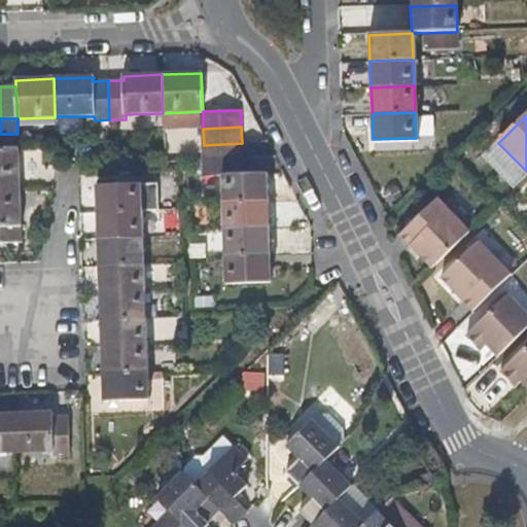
[(0,187),(20,187),(19,148),(18,134),(0,134),(0,187)]
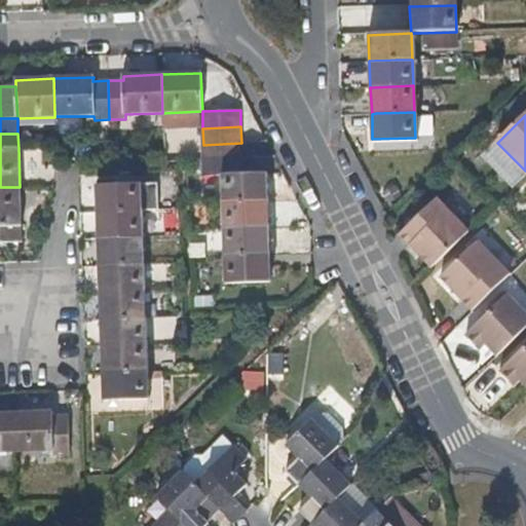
[(241,160),(241,143),(203,145),(203,161),(241,160)]
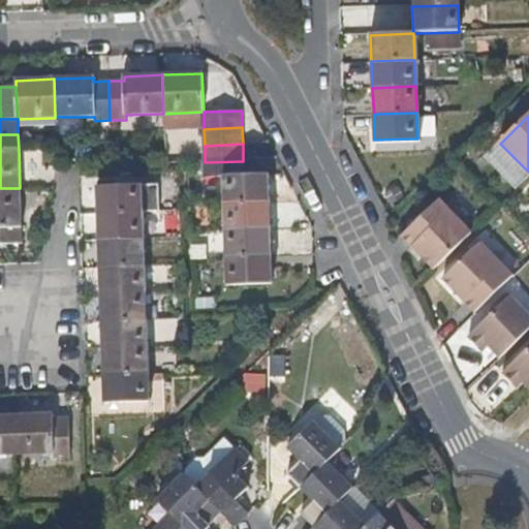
[(243,178),(243,161),(205,162),(206,179),(223,178),(243,178)]
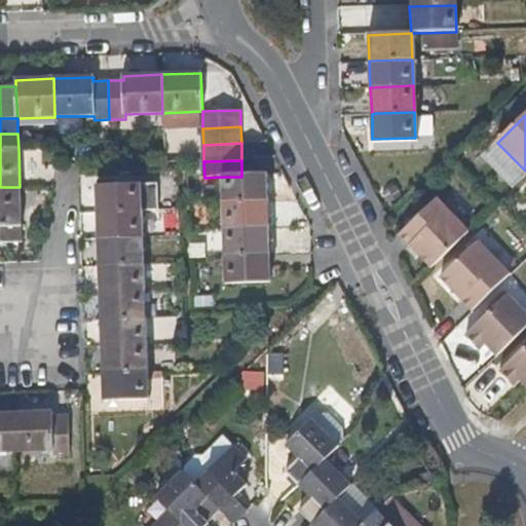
[(267,202),(265,176),(245,177),(222,177),(224,204),(267,202)]
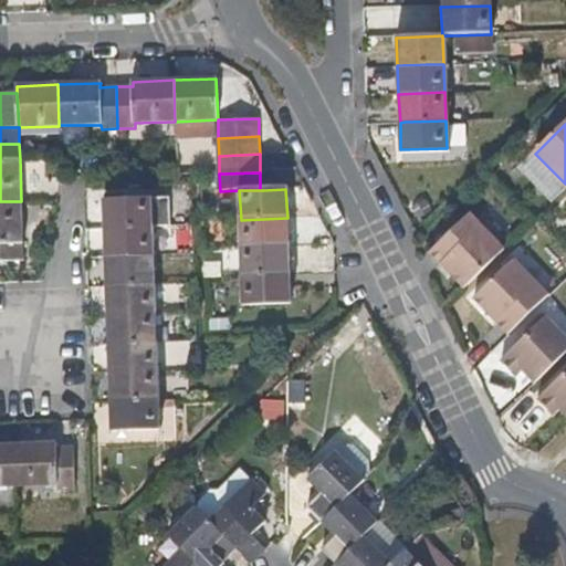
[(174,228),(173,200),(107,203),(108,231),(154,229),(174,228)]
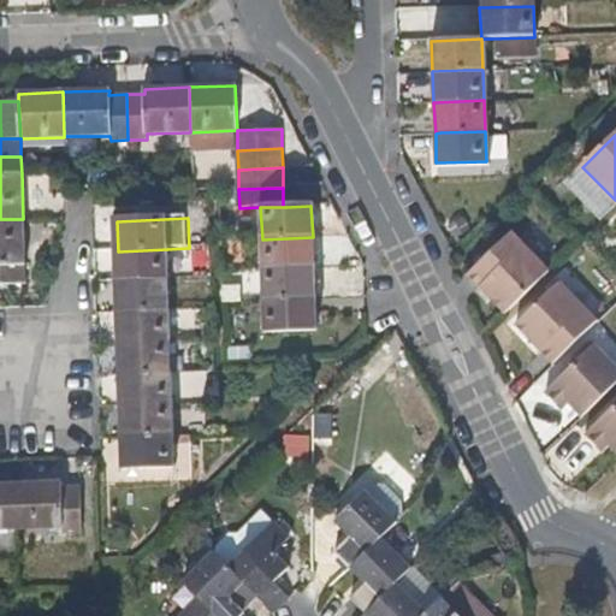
[(0,283),(25,283),(23,219),(0,219),(0,283)]
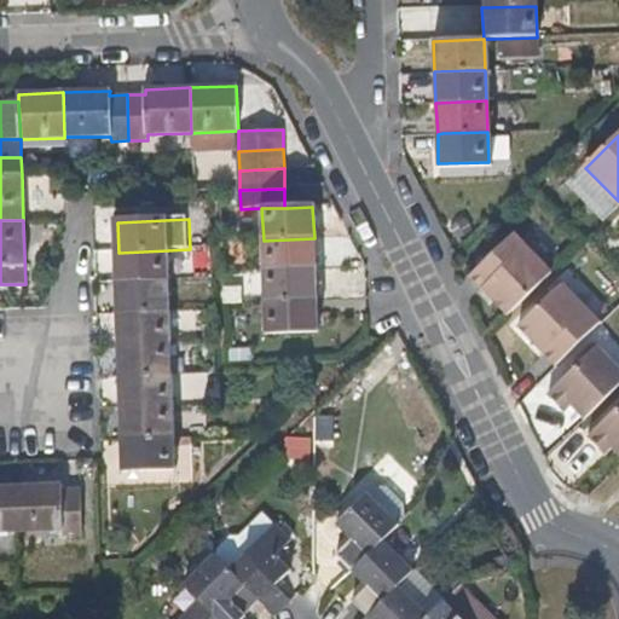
[(555,273),(519,232),(472,275),(482,288),(487,283),(501,299),(497,302),(508,316),(555,273)]
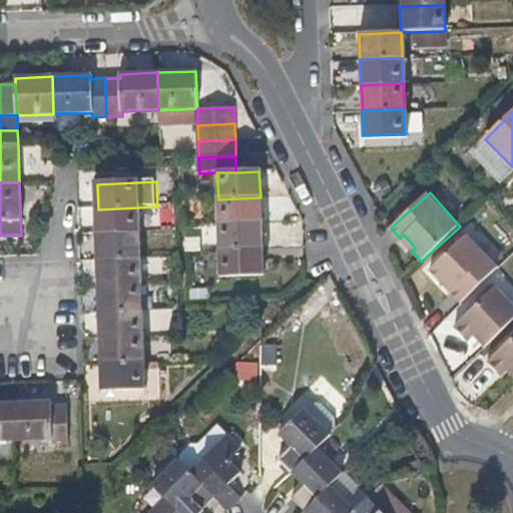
[(262,223),(261,197),(218,199),(217,199),(218,225),(262,223)]
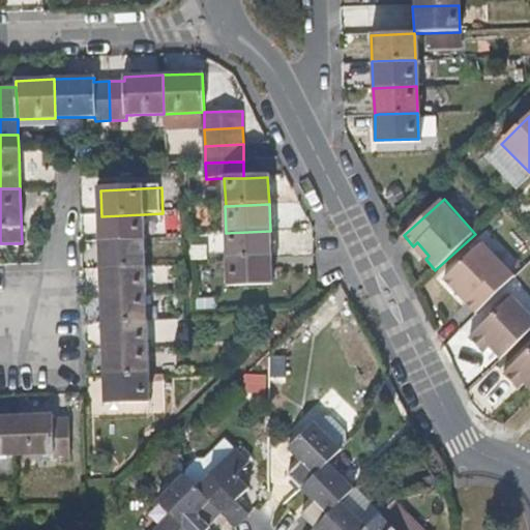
[(145,241),(144,214),(101,216),(102,242),(145,241)]
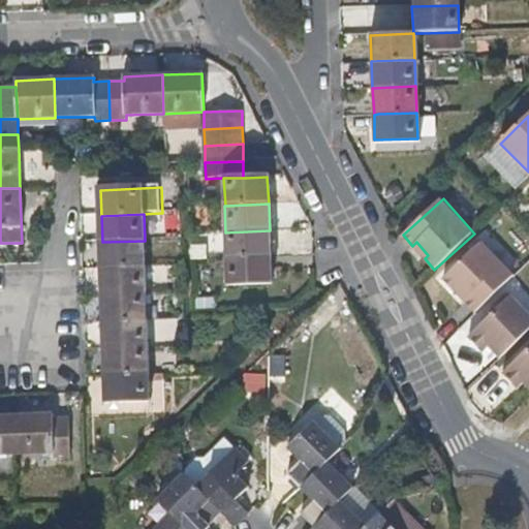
[(271,256),(270,230),(225,232),(226,257),(271,256)]
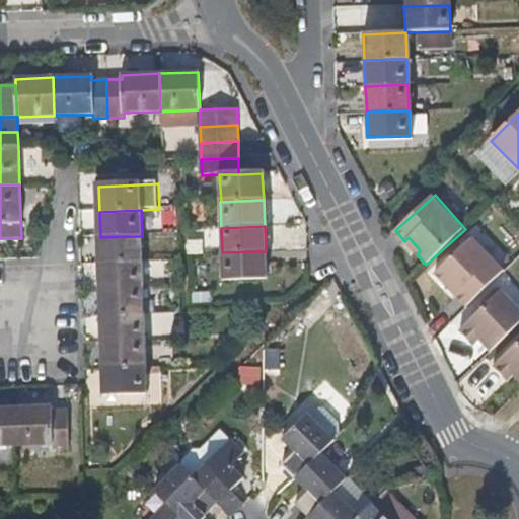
[(142,263),(142,236),(100,237),(101,264),(142,263)]
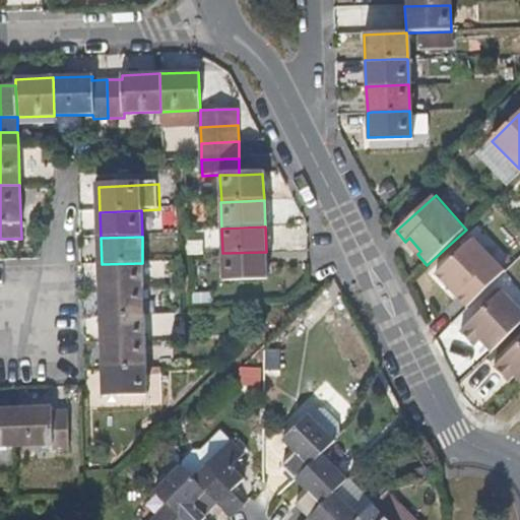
[(409,238),(405,242),(417,254),(420,251),(409,238)]
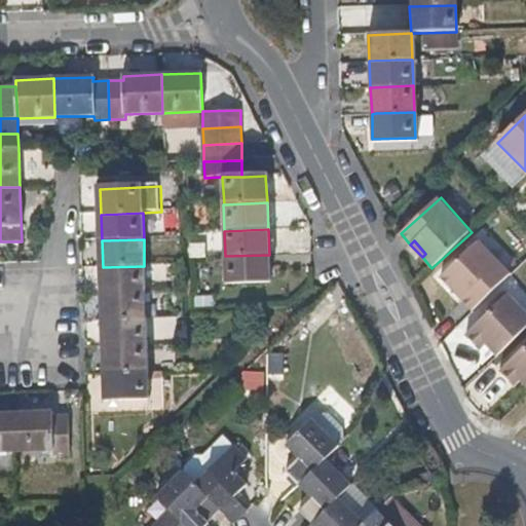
[(512,274),(480,240),(442,277),(450,287),(454,284),(465,296),(462,299),(474,310),(512,274)]
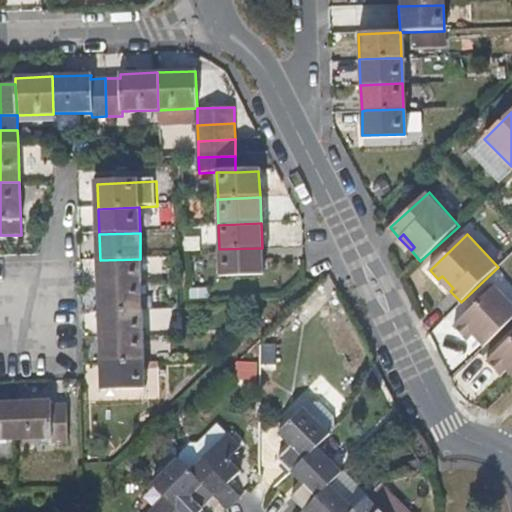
[(263,272),(262,248),(219,249),(220,274),(263,272)]
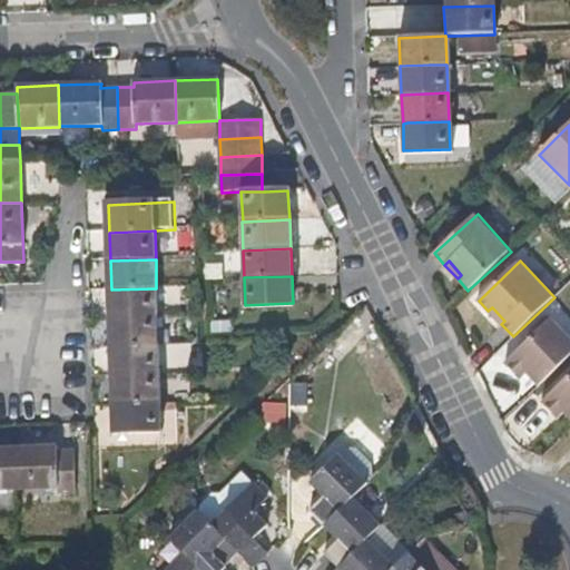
[(158,316),(156,288),(111,290),(112,318),(158,316)]
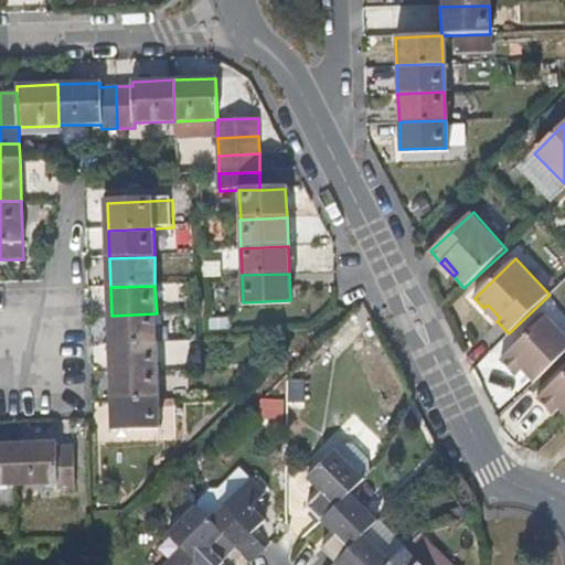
[(488,305),(483,308),(497,321),(500,318),(488,305)]
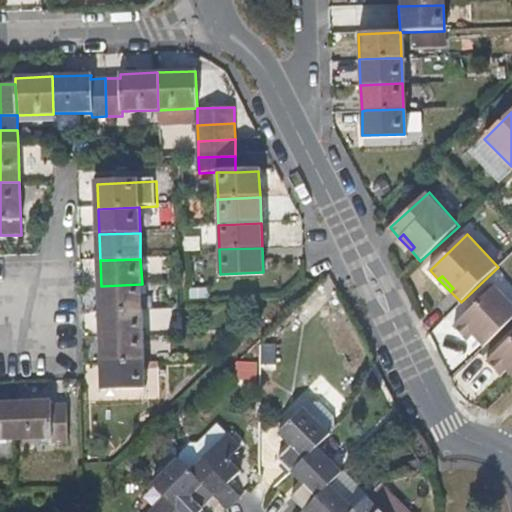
[(143,310),(142,284),(101,286),(102,311),(143,310)]
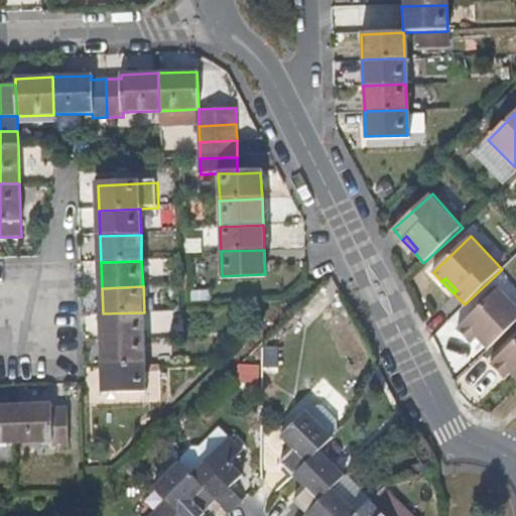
[(515,324),(515,305),(501,290),(459,331),(469,341),(475,336),(479,341),(488,351),(515,324)]
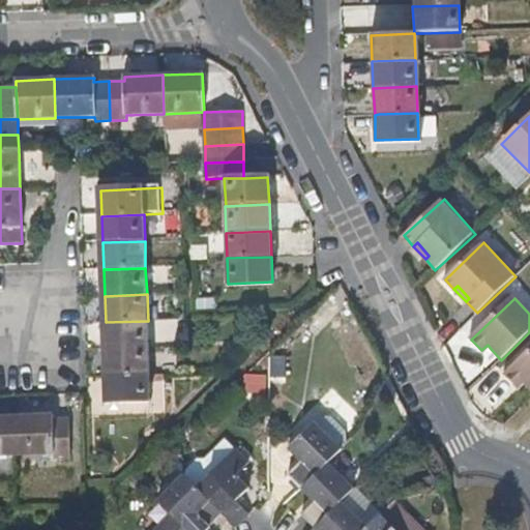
[(149,348),(148,321),(106,322),(107,350),(149,348)]
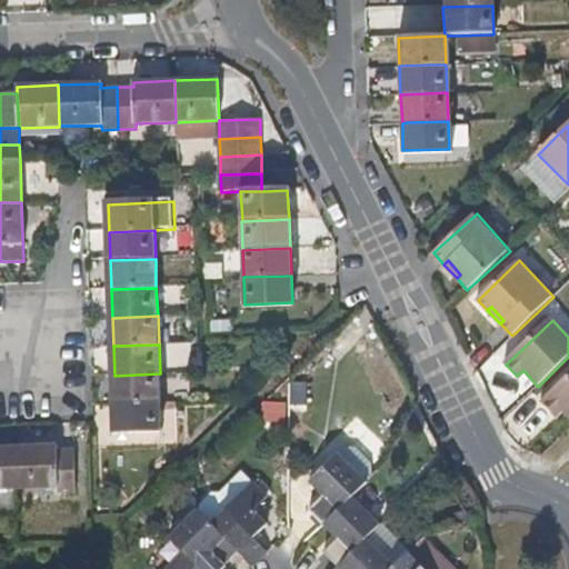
[(523,370),(517,376),(521,381),(528,376),(523,370)]
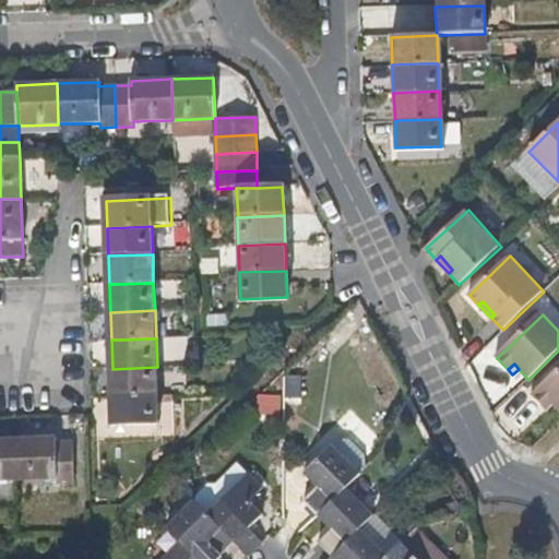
[(158,395),(157,367),(113,369),(114,397),(158,395)]
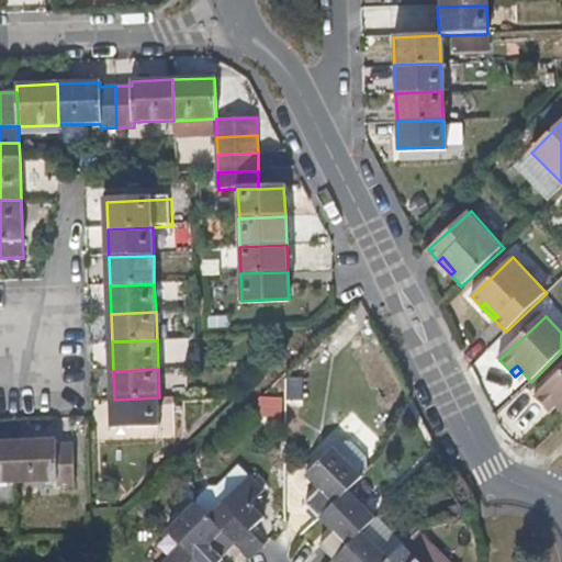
[(561,371),(536,397),(546,408),(551,403),(557,408),(561,414),(561,371)]
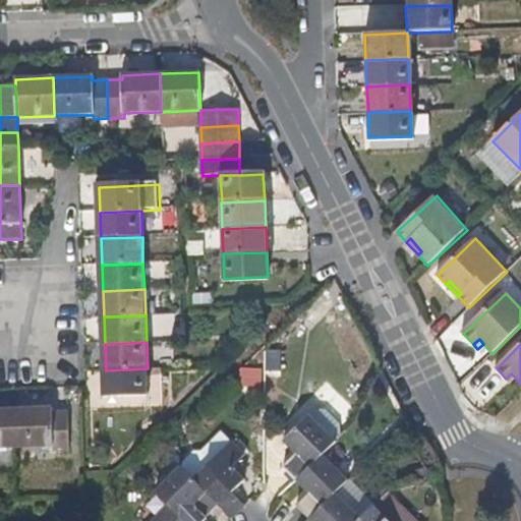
[(150,395),(148,368),(106,370),(107,397),(150,395)]
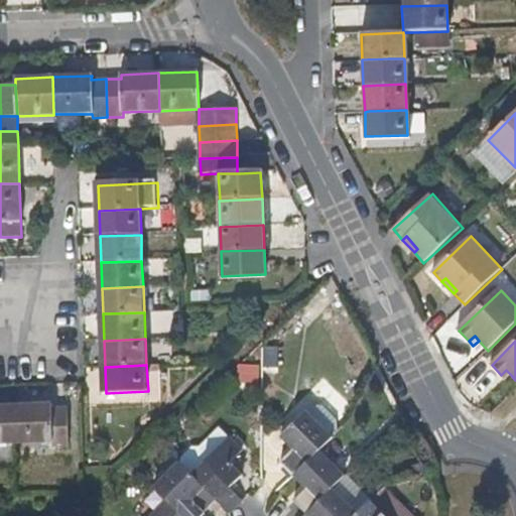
[(506,370),(501,375),(506,380),(511,375),(506,370)]
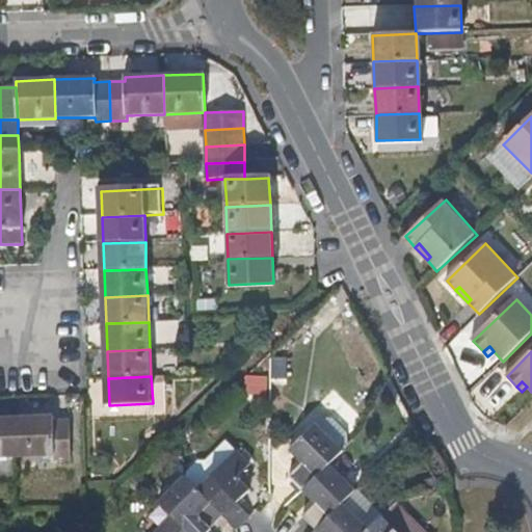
[(74,459),(72,421),(56,421),(56,416),(18,418),(18,425),(19,455),(57,455),(57,459),(74,459)]
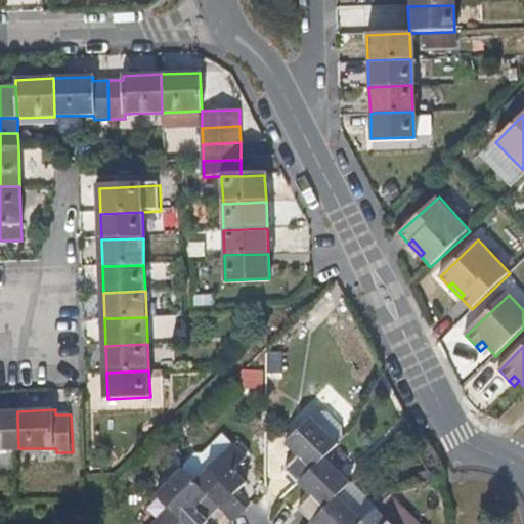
[(309,421),(336,446),(346,435),(320,409),(309,421)]
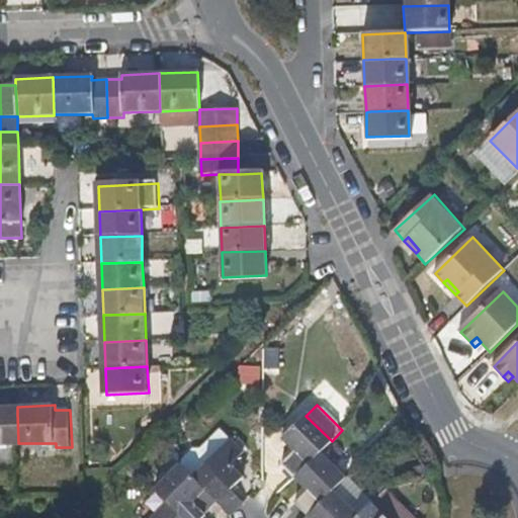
[(0,443),(18,443),(17,414),(17,407),(0,407),(0,443)]
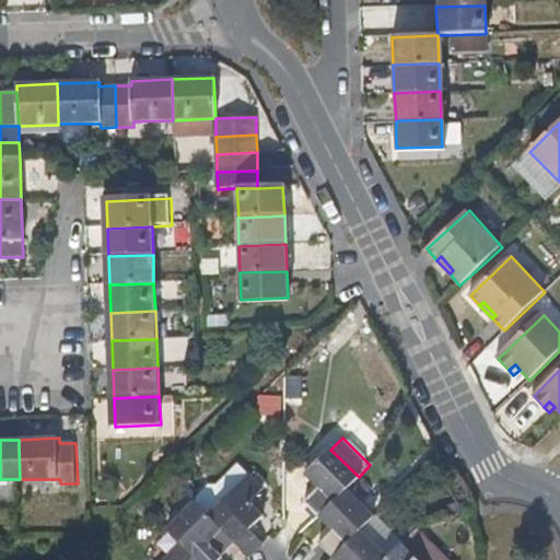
[(345,489),(359,477),(330,450),(303,476),(318,490),(303,504),(317,518),(345,489)]
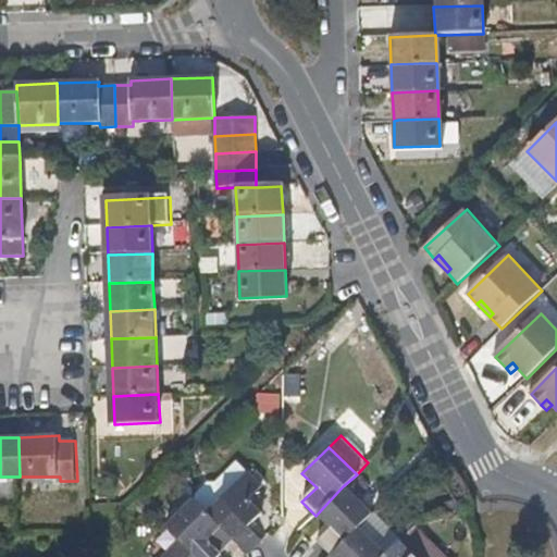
[(262,512),(250,499),(263,486),(250,472),(208,512),(221,527),(249,553),(262,540),(250,528),(262,512)]
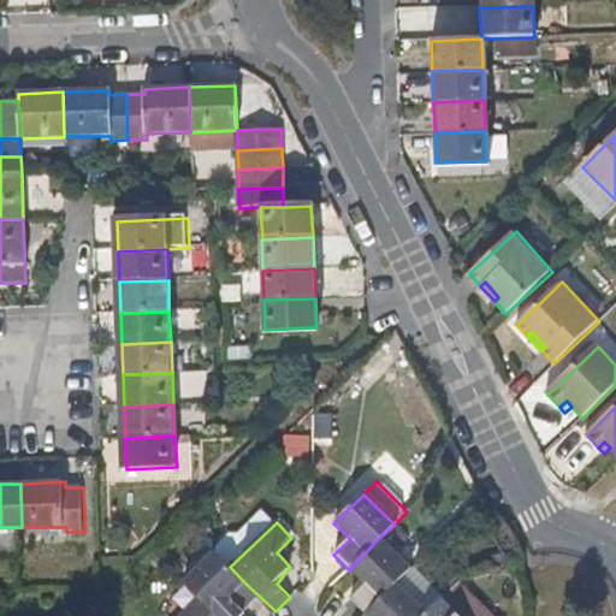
[(412,570),(379,538),(349,570),(365,586),(350,602),(363,615),(366,615),(396,585),(412,570)]
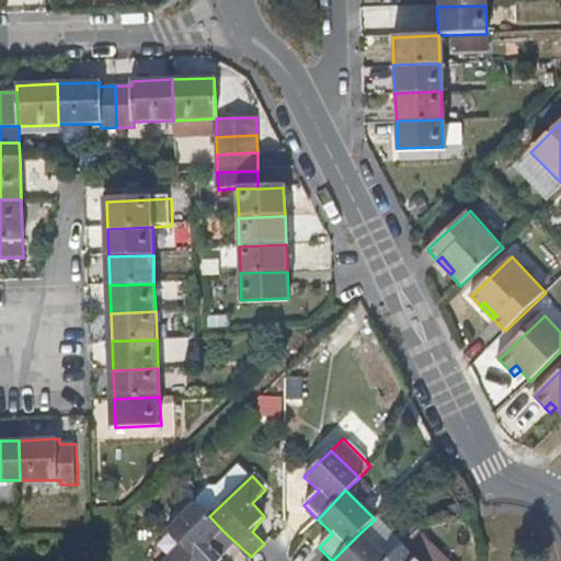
[(209,516),(195,502),(167,531),(180,545),(196,560),(218,560),(221,559),(208,547),(222,530),(209,516)]
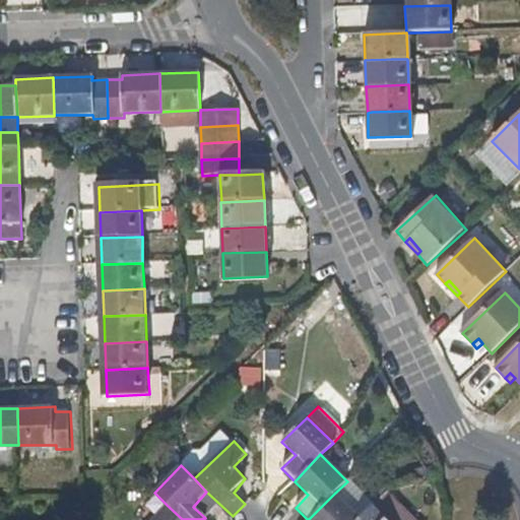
[(359,519),(360,519),(334,494),(309,519),(359,519)]
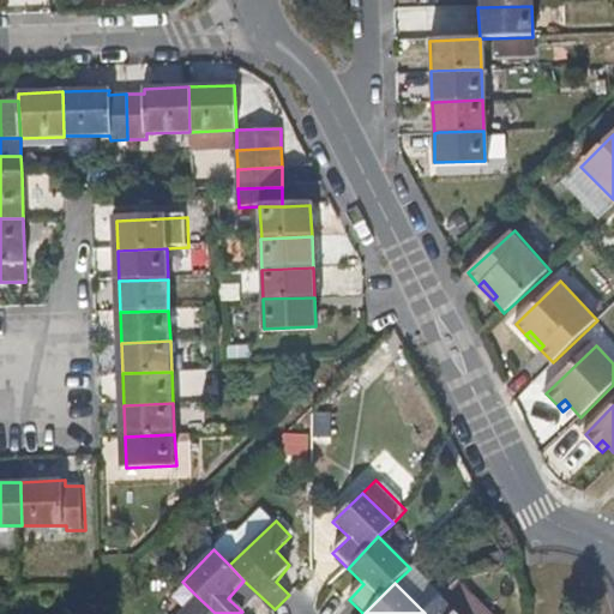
[(215,613),(197,596),(179,613),(215,613)]
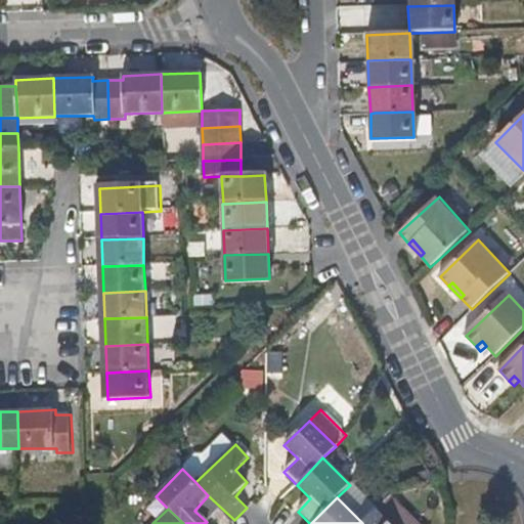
[(389,523),(376,511),(362,523),(361,523),(389,523)]
